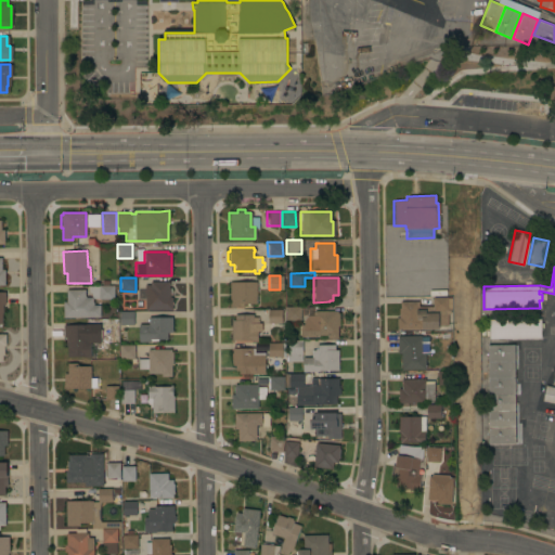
[(144,298),(144,284),(150,284),(150,281),(168,281),(168,287),(169,287),(170,287),(170,295),(169,295),(169,297),(171,297),(171,309),(144,309),(144,298)]
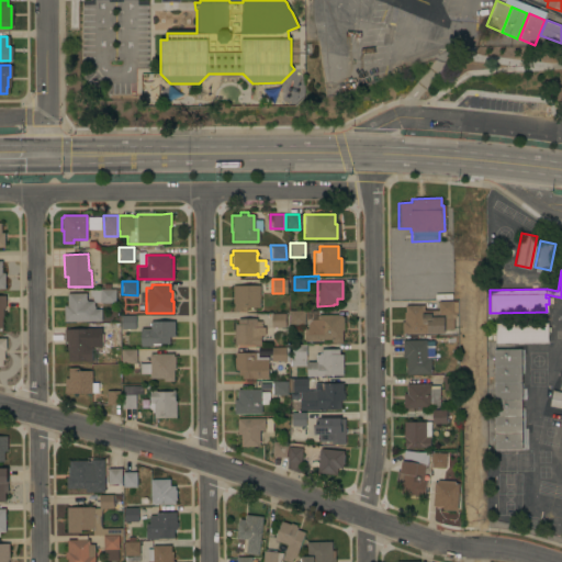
[(258,284),(259,307),(245,307),(245,311),(232,311),(232,285),(258,284)]
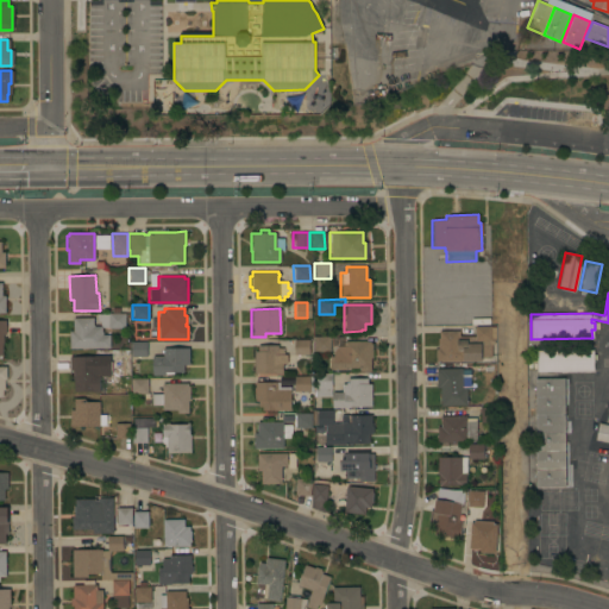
[(69,331),(73,331),(73,318),(93,318),(93,325),(94,325),(94,326),(100,326),(100,321),(98,321),(96,314),(108,314),(108,313),(125,313),(125,327),(119,327),(119,328),(108,328),(108,327),(101,327),(101,331),(102,331),(102,334),(110,334),(110,347),(69,349),(69,331)]
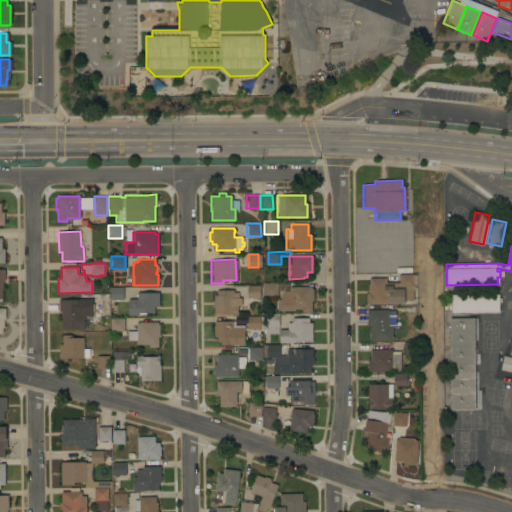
[(365,293),(367,293),(367,284),(368,284),(368,278),(385,278),(386,283),(399,282),(398,274),(412,274),(415,274),(416,286),(415,287),(415,289),(412,290),(412,301),(404,301),(404,303),(389,304),(389,303),(366,304),(365,293)]
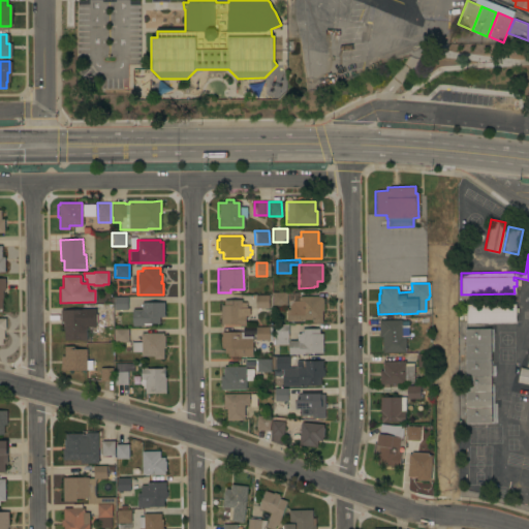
[(285,291),(286,305),(278,305),(278,307),(273,307),(273,305),(272,305),(271,291),(285,291)]
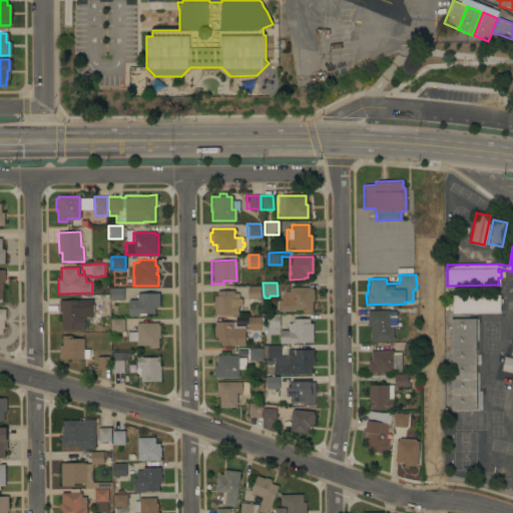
[(260,286),(260,299),(246,299),(246,286),(260,286)]
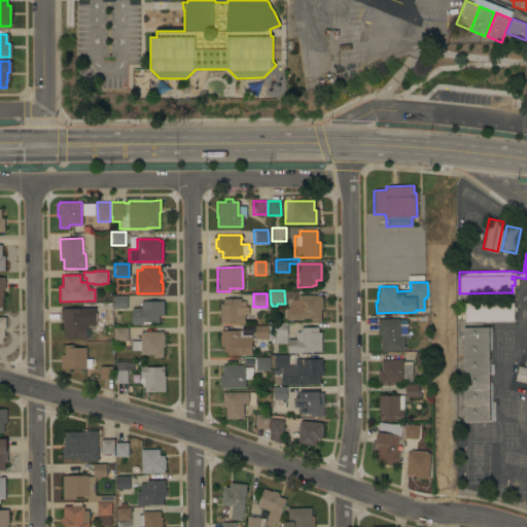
[(310,318),(299,318),(299,319),(284,319),(284,308),(287,308),(287,303),(291,299),(295,299),(295,296),(297,296),(297,295),(319,294),(319,297),(321,297),(321,310),(319,310),(320,320),(310,320),(310,318)]
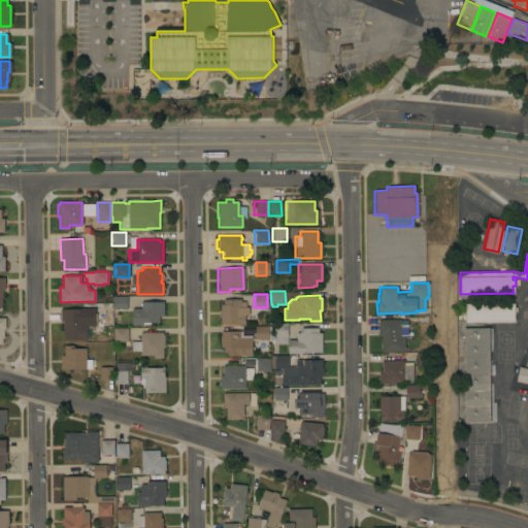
[(125,308),(112,308),(112,296),(125,296),(125,308)]
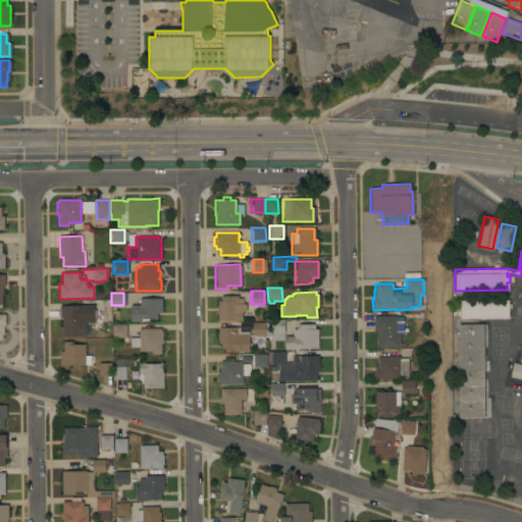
[(216,301),(219,301),(219,296),(238,296),(238,298),(241,298),(242,304),(245,304),(245,311),(241,311),(241,321),(235,321),(235,320),(217,320),(216,301)]
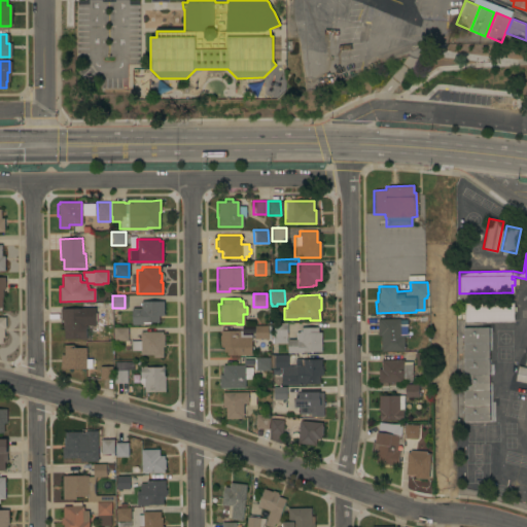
[(131,308),(140,308),(140,301),(163,301),(163,315),(159,315),(159,321),(142,322),(142,324),(131,324),(131,308)]
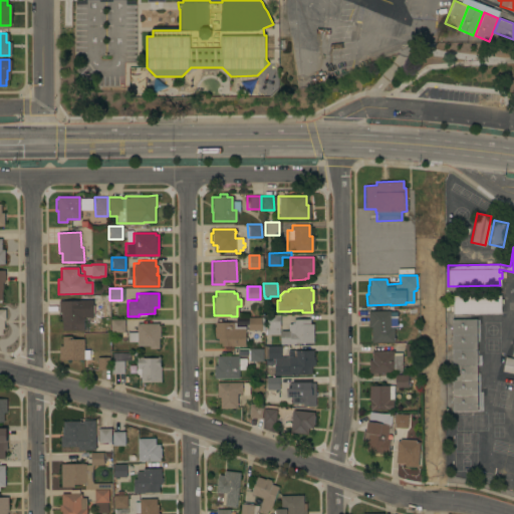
[(454,295),(501,295),(502,312),(455,313),(454,295)]
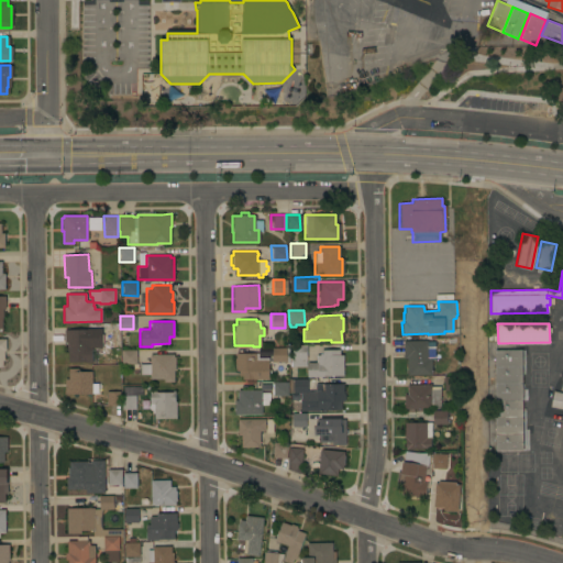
[(89,345),(92,345),(92,362),(87,362),(87,361),(69,361),(69,351),(68,351),(68,342),(66,342),(65,329),(89,329),(89,345)]
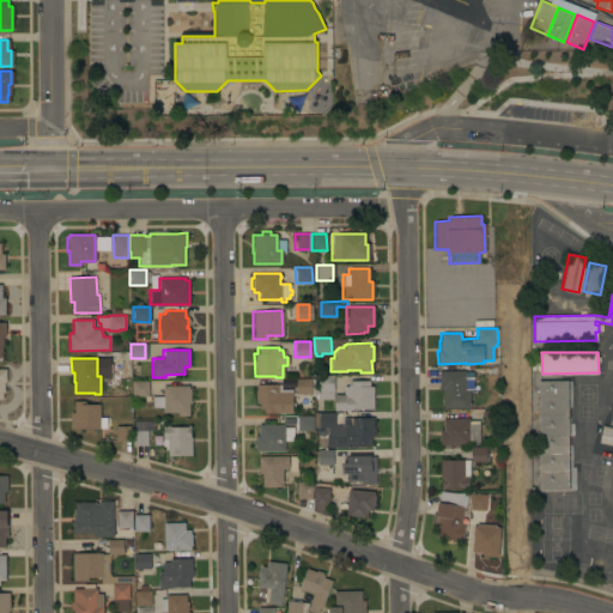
[(443,390),(439,390),(438,371),(439,371),(439,365),(455,365),(455,371),(465,370),(465,374),(472,372),(473,390),(469,390),(469,407),(443,408),(443,390)]
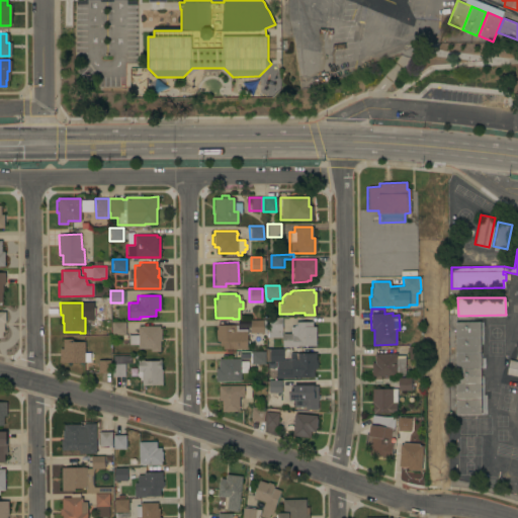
[(280,337),(265,337),(265,329),(268,329),(268,317),(280,317),(280,337)]
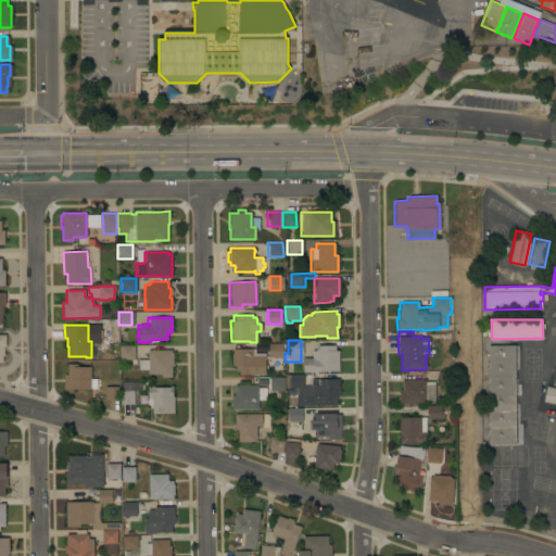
[(267,357),(267,343),(281,343),(281,357),(267,357)]
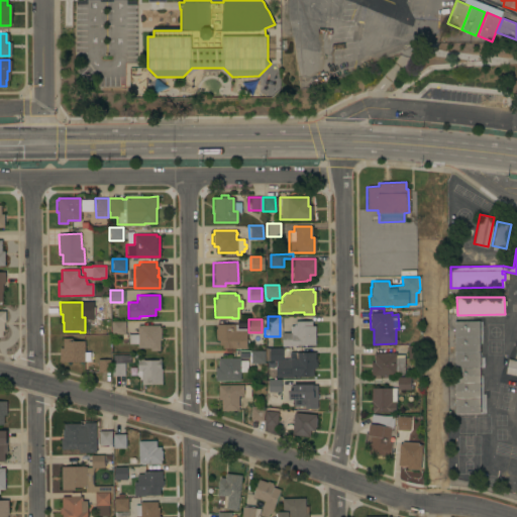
[(478,320),(478,413),(453,413),(452,321),(478,320)]
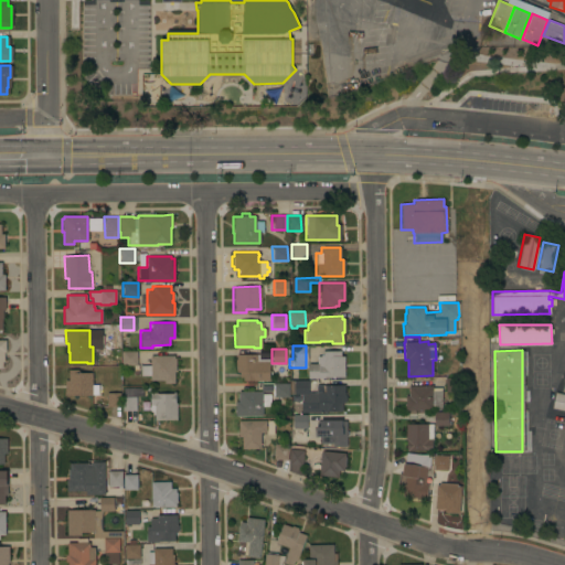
[(137,364),(138,364),(138,370),(134,370),(134,365),(121,365),(121,351),(137,351),(137,364)]
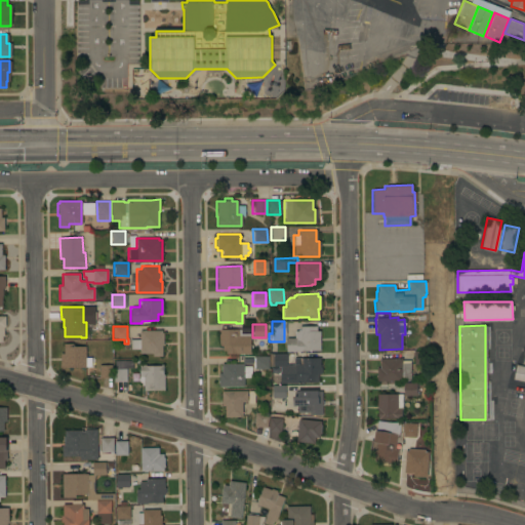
[(285,337),(293,337),(293,330),(298,330),(298,326),(316,326),(316,330),(319,330),(319,350),(300,350),(300,351),(285,351),(285,337)]
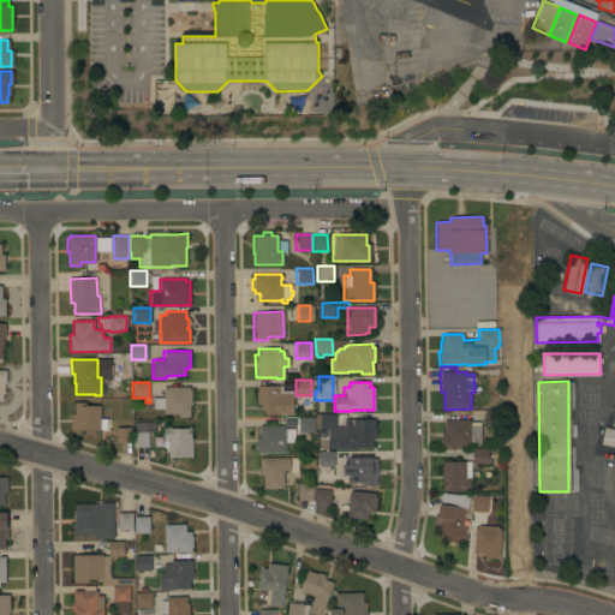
[(263,415),(263,410),(260,410),(260,405),(257,405),(257,402),(255,402),(255,390),(256,390),(256,386),(279,386),(279,393),(292,393),(292,415),(263,415)]
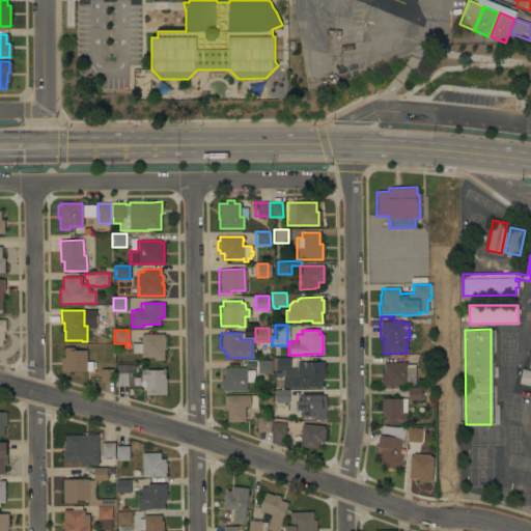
[(163,337),(165,337),(165,350),(164,350),(164,360),(154,360),(154,358),(141,358),(141,354),(131,354),(131,343),(141,343),(141,334),(163,334),(163,337)]
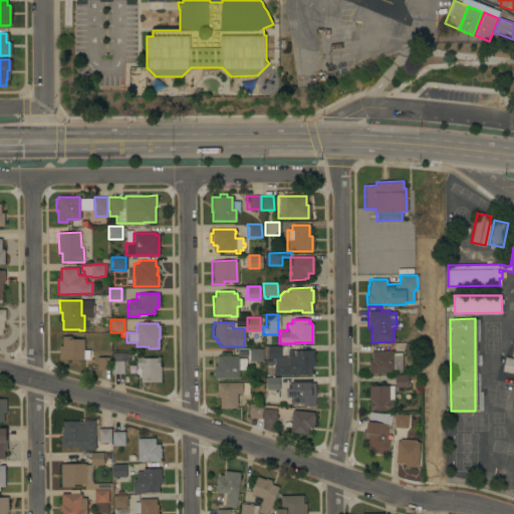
[(59,345),(62,345),(62,336),(71,336),(71,339),(84,339),(84,359),(59,359),(59,345)]
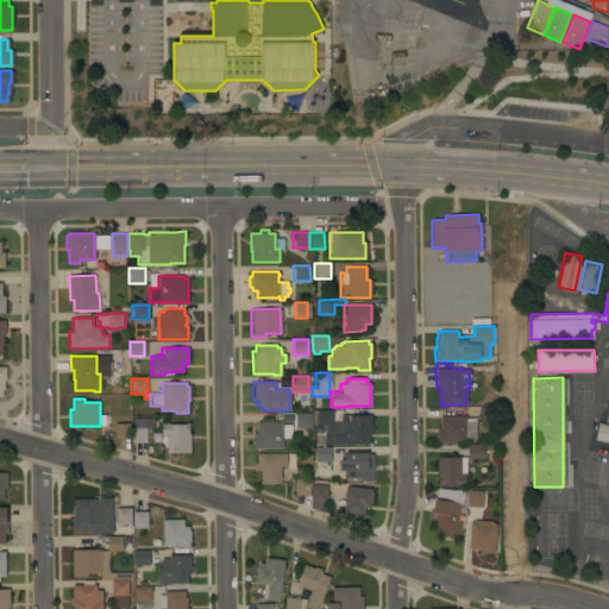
[(481,407),(495,407),(496,421),(481,421),(481,407)]
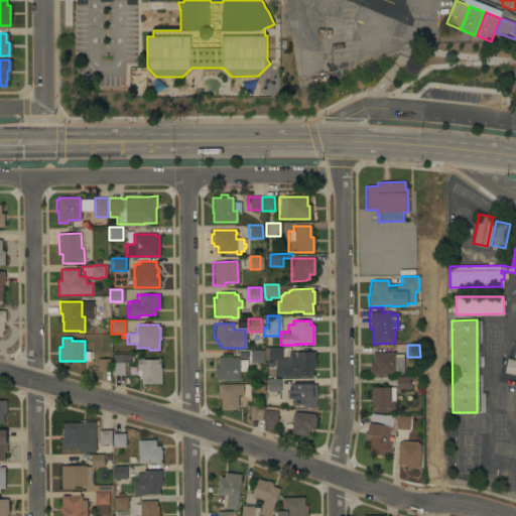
[(274,360),(263,360),(263,347),(280,347),(280,358),(289,358),(293,358),(293,352),(313,352),(313,361),(315,361),(315,366),(313,366),(313,367),(311,367),(311,375),(296,375),(296,376),(274,377),(274,360)]
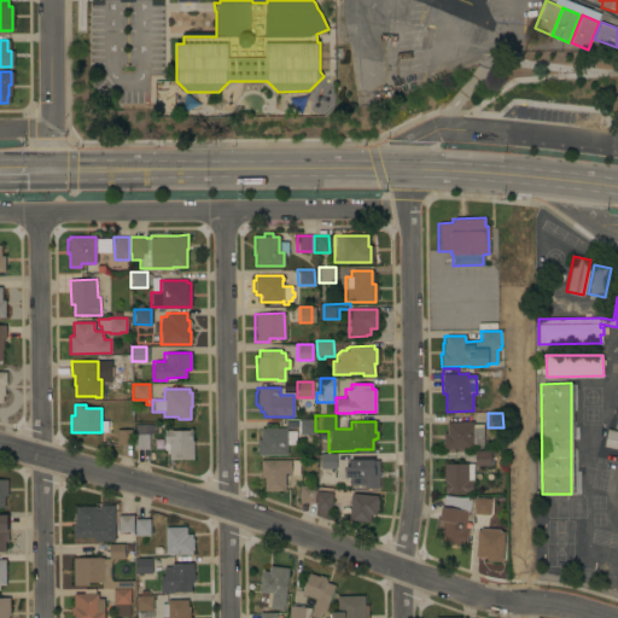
[(315,433),(298,435),(298,419),(315,419),(315,433)]
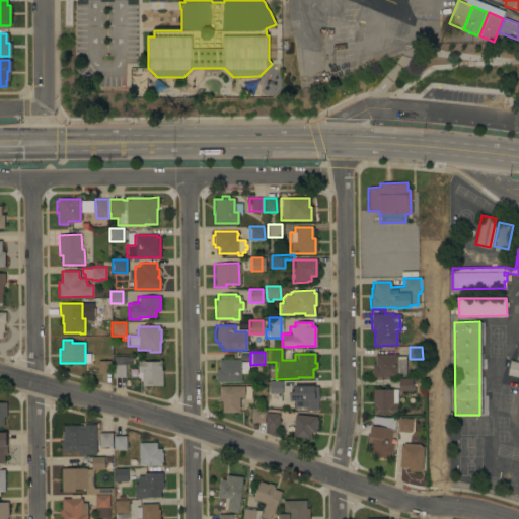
[(215,382),(215,368),(218,368),(218,359),(239,359),(239,358),(239,354),(248,354),(248,360),(240,360),(240,362),(247,361),(247,373),(240,373),(240,381),(215,382)]
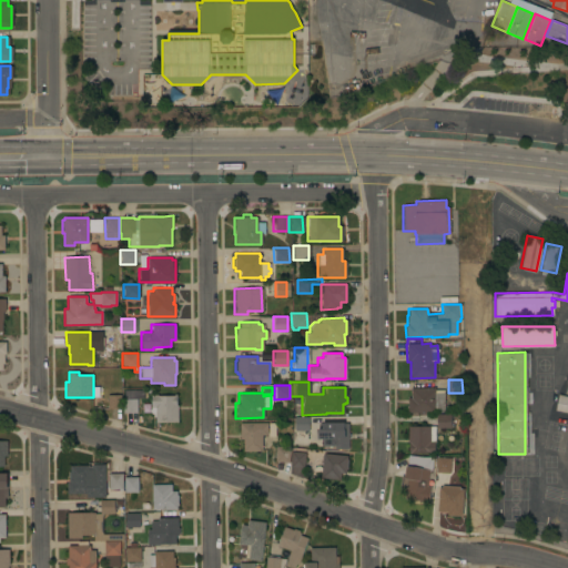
[(407,397),(409,397),(409,387),(434,387),(434,389),(444,389),(444,412),(407,412),(407,397)]
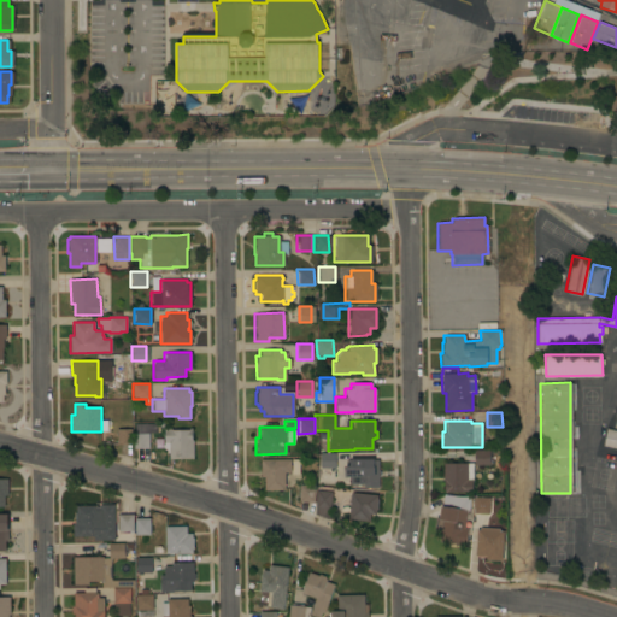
[(131,444),(116,444),(116,429),(131,428),(131,444)]
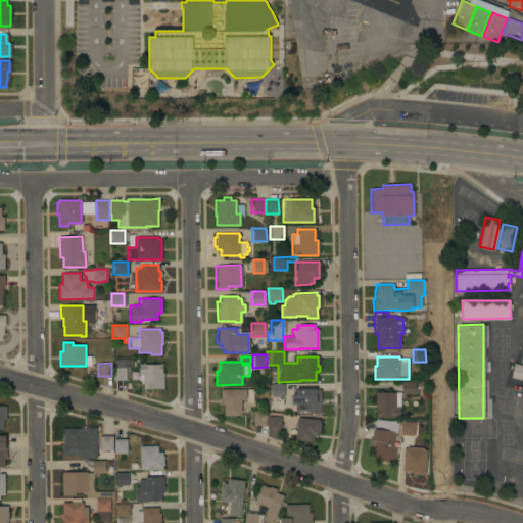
[(143,384),(141,384),(140,381),(138,381),(138,374),(139,374),(139,363),(144,363),(144,364),(161,364),(162,373),(163,373),(163,388),(143,388),(143,384)]
